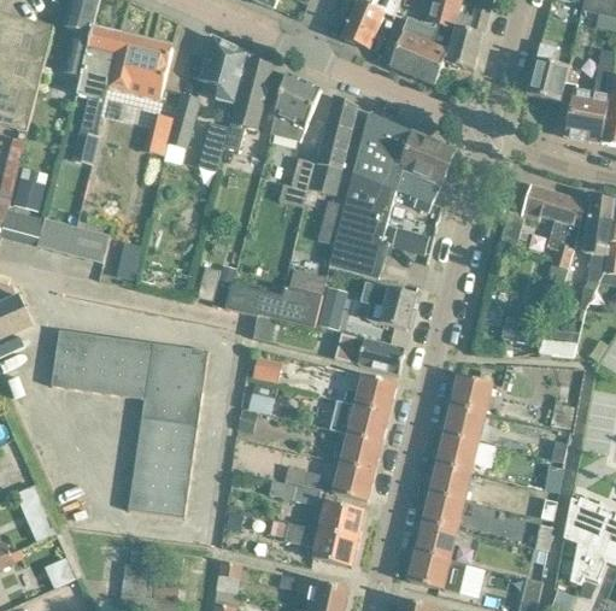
[(80,75),(92,27),(99,0),(70,0),(64,24),(76,27),(66,68),(71,69),(70,72),(80,75)]
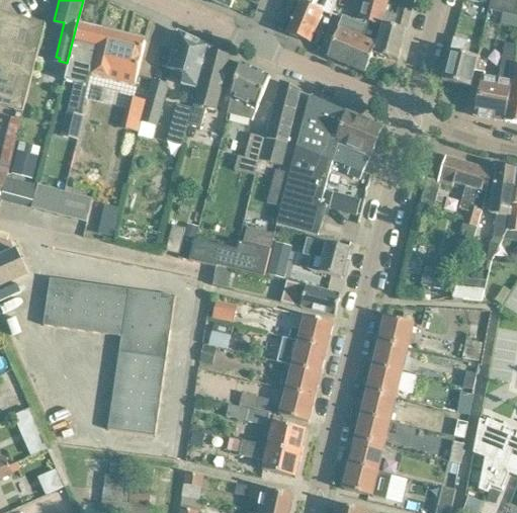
[(311,0),(310,4),(300,0),(298,0),(285,29),(310,39),(322,9),(330,12),(334,0),(311,0)]
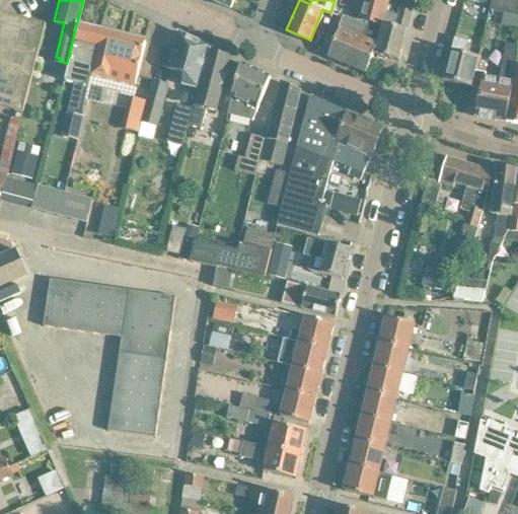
[(366,23),(359,21),(344,15),(336,34),(327,54),(365,70),(377,42),(382,21),(388,0),(367,0),(363,16),(368,18),(366,23)]
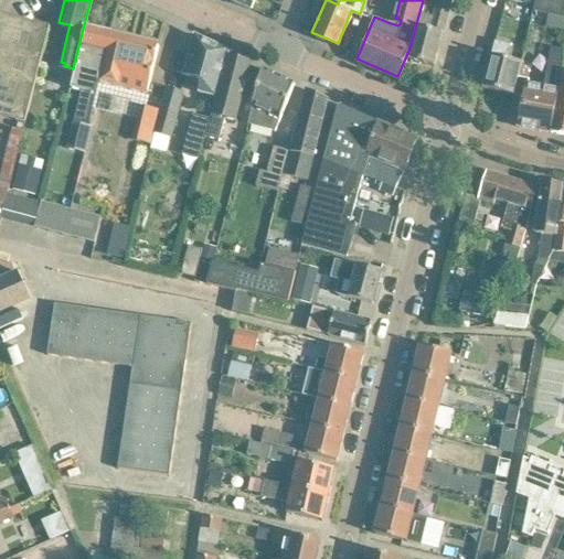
[(436,0),(433,13),(421,10),(416,23),(413,35),(407,56),(433,63),(449,0),(436,0)]
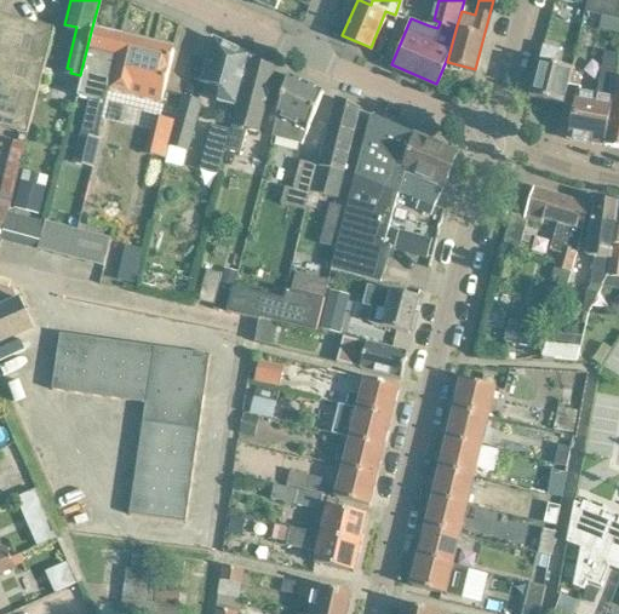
[(618,15),(618,0),(585,0),(585,1),(584,7),(618,15)]
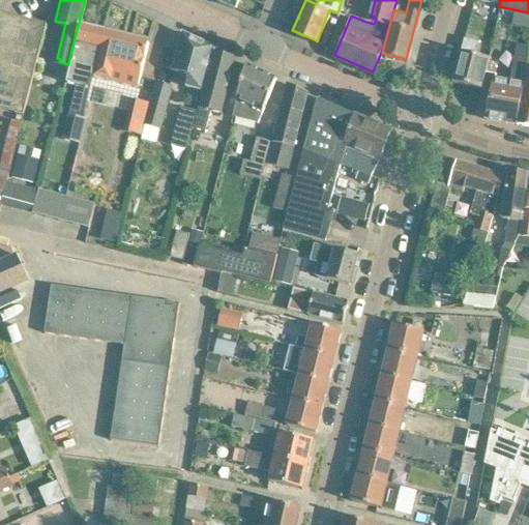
[(0,105),(22,112),(40,41),(46,22),(37,19),(37,21),(16,15),(16,13),(12,12),(12,13),(0,9),(0,105)]
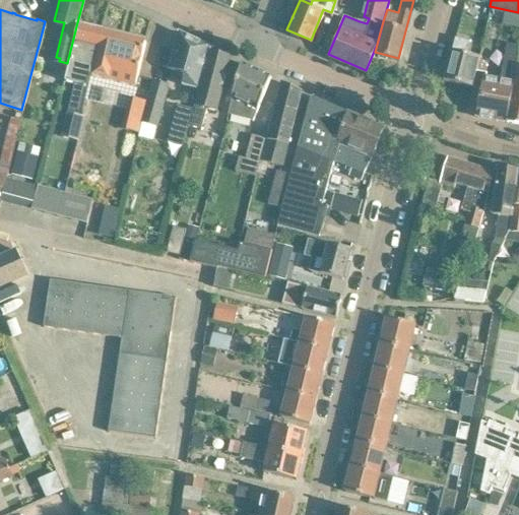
[(91,55),(99,27),(77,22),(67,63),(64,77),(74,80),(67,109),(79,112),(82,101),(86,83),(89,71),(87,71),(89,66),(93,67),(96,56),(91,55)]
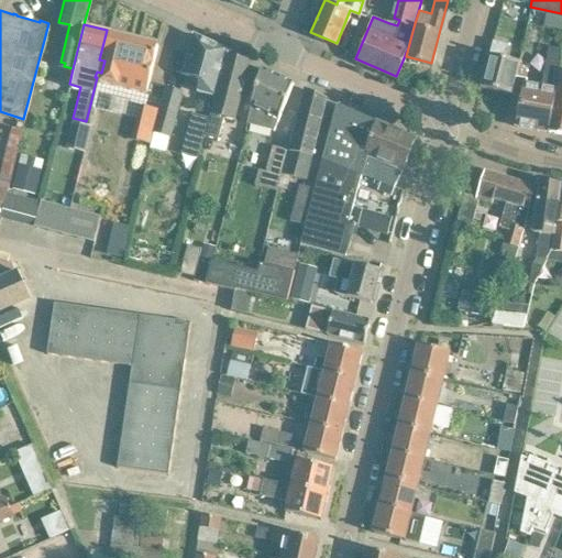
[(134,36),(107,30),(99,59),(105,61),(101,73),(97,72),(95,77),(97,77),(153,91),(164,44),(134,36)]
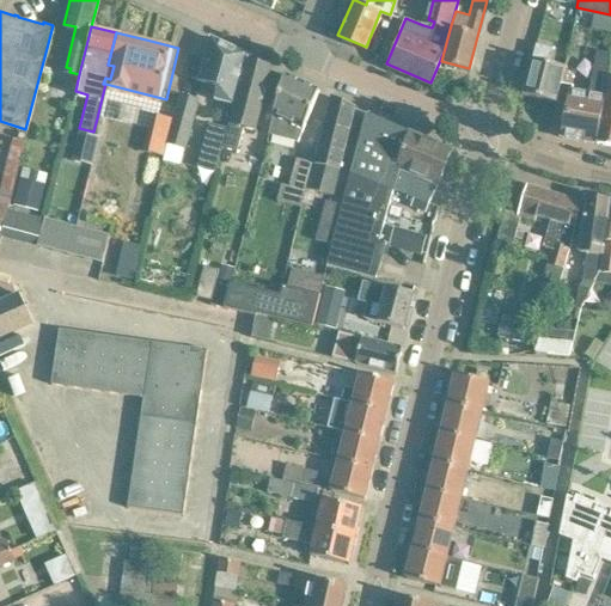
[(233,101),(246,57),(248,53),(209,35),(199,78),(217,83),(213,96),(233,101)]
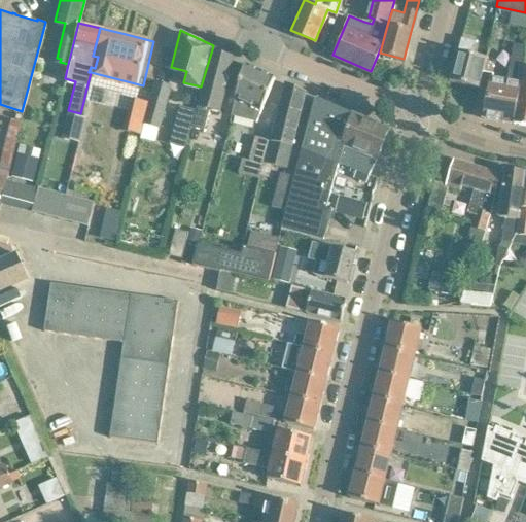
[(475,38),(460,35),(450,78),(478,85),(485,55),(471,51),(475,38)]
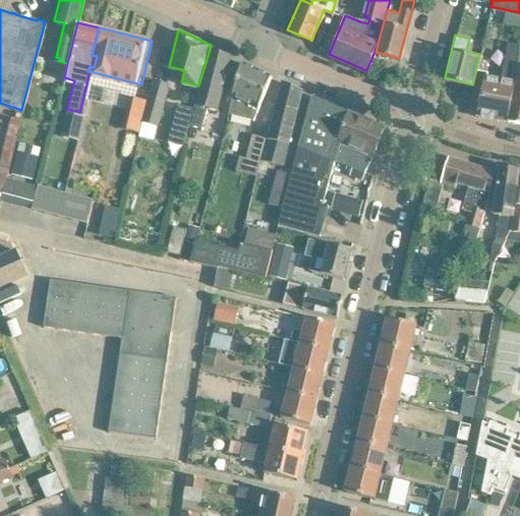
[(513,83),(518,45),(518,43),(507,41),(499,76),(483,74),(476,114),(506,119),(513,83)]
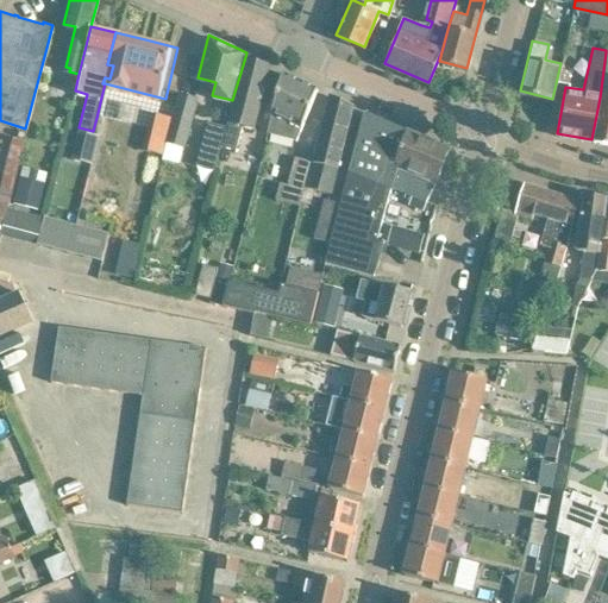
[(607,142),(607,74),(603,74),(606,52),(600,98),(591,139),(607,142)]
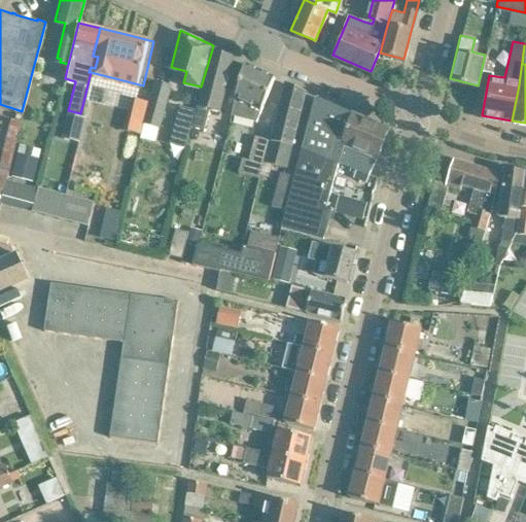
[(212,49),(201,87),(197,102),(198,102),(190,124),(203,127),(209,107),(218,109),(228,75),(233,55),(212,49)]
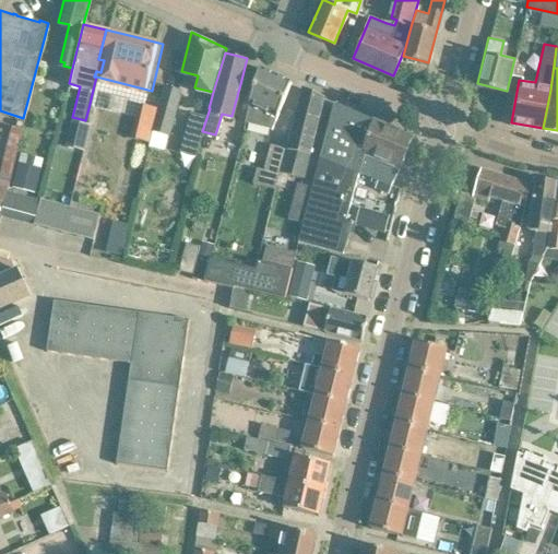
[(291,80),(259,65),(252,85),(245,118),(271,126),(282,99),(291,80)]
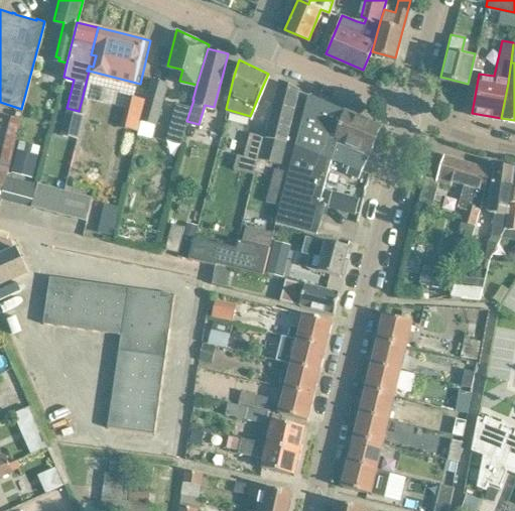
[(150,78),(139,119),(155,123),(166,82),(150,78)]
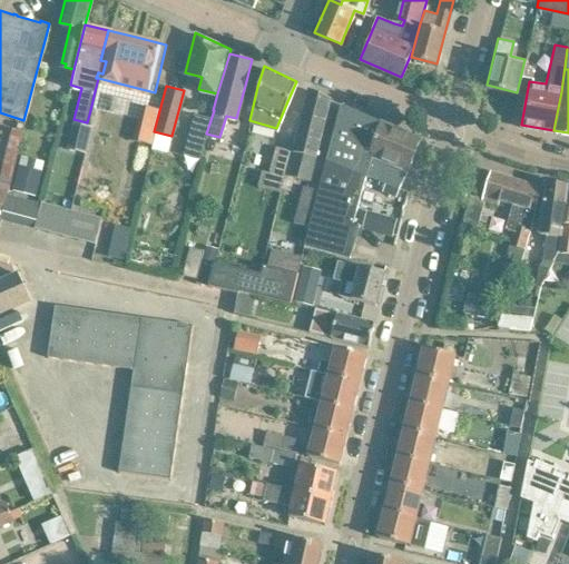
[(330,97),(307,87),(291,155),(285,172),(308,178),(313,164),(330,97)]
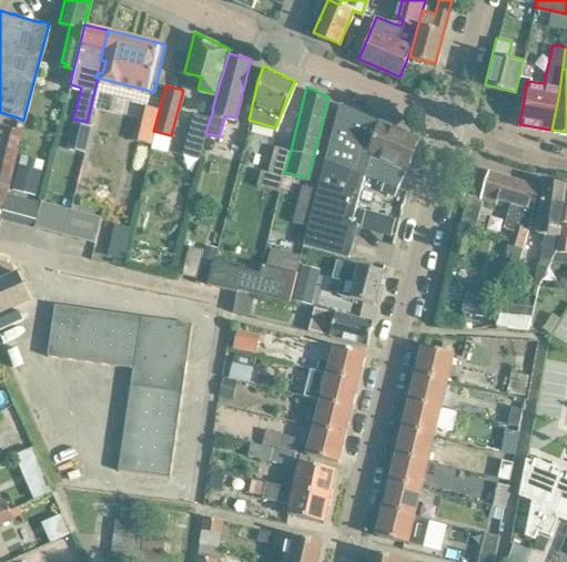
[(363,130),(367,114),(340,101),(340,102),(316,186),(307,223),(302,242),(338,253),(347,255),(357,222),(351,220),(364,173),(365,173),(372,153),(370,153),(370,152),(361,149),(366,131),(363,130)]
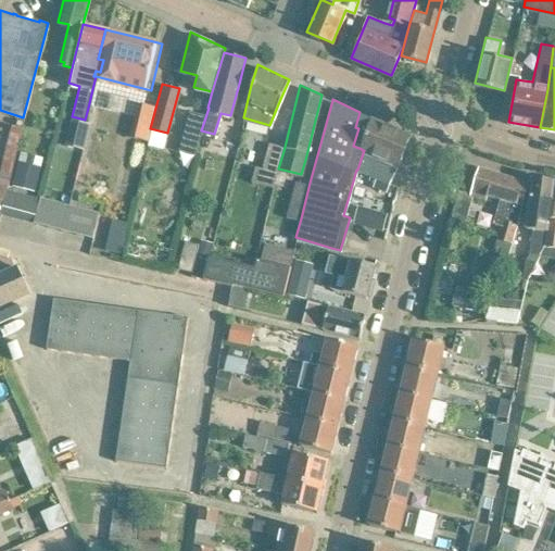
[(364,150),(357,170),(388,182),(398,165),(408,133),(360,112),(355,127),(358,128),(353,146),(362,149),(362,150),(364,150)]
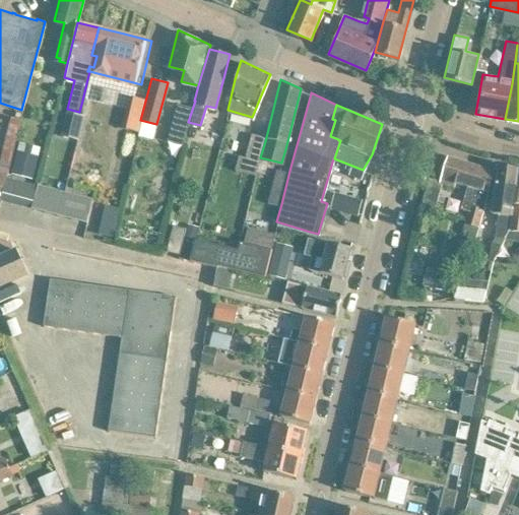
[(79,152),(100,154),(103,134),(82,131),(79,152)]
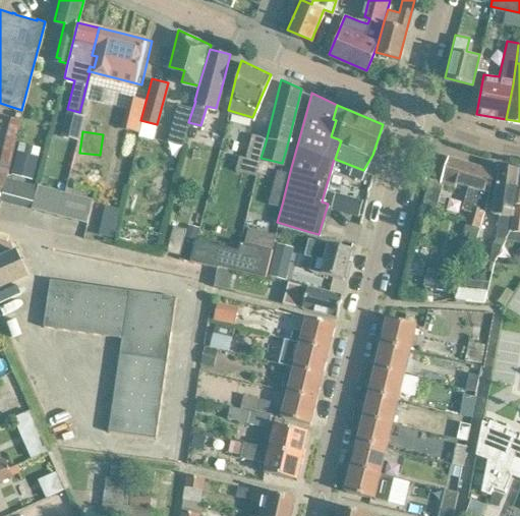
[(235,168),(255,173),(265,136),(251,132),(245,156),(239,155),(235,168)]
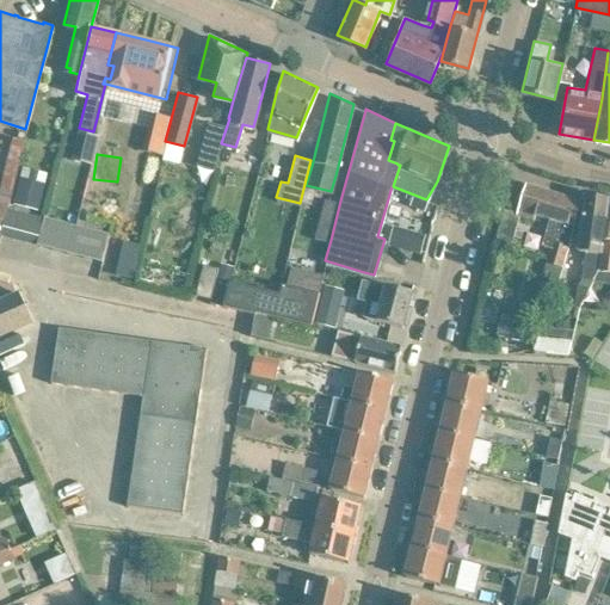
[(525,181),(517,209),(504,205),(495,238),(512,241),(512,238),(518,218),(517,218),(519,213),(533,217),(535,211),(549,216),(541,244),(549,246),(546,259),(543,266),(549,267),(544,284),(554,288),(566,244),(580,198),(525,181)]
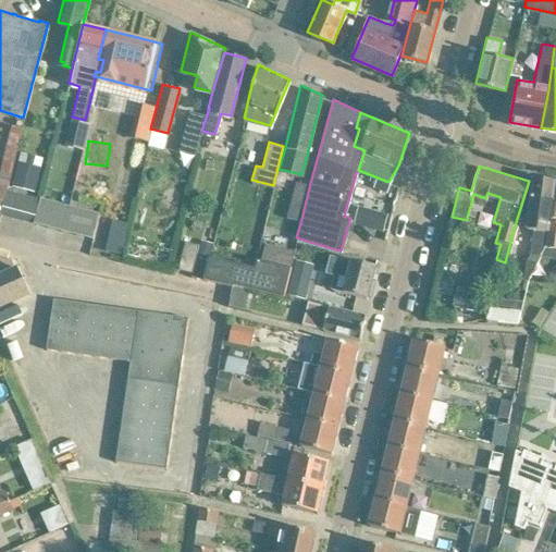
[(548,241),(554,180),(533,176),(528,225),(532,225),(530,253),(526,258),(523,278),(528,278),(541,252),(548,241)]
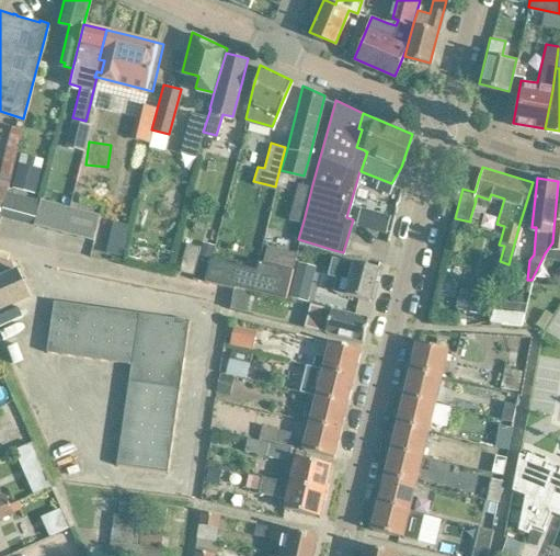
[(552,242),(545,253),(559,254),(559,180),(558,181),(552,242)]
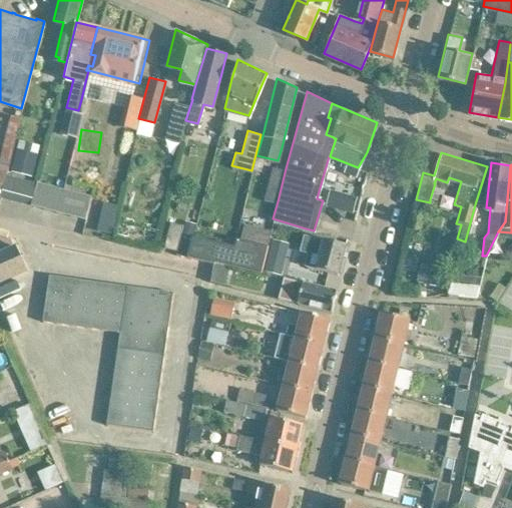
[(278,201),(286,168),(273,165),(264,197),(278,201)]
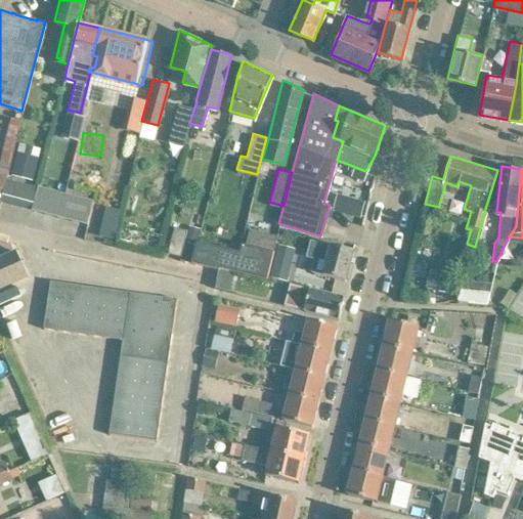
[(6,177),(0,200),(31,208),(37,185),(6,177)]
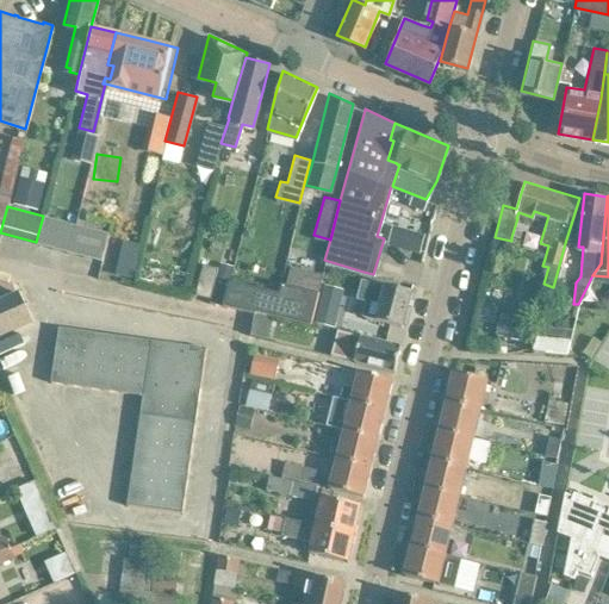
[(68,250),(75,223),(43,215),(36,242),(68,250)]
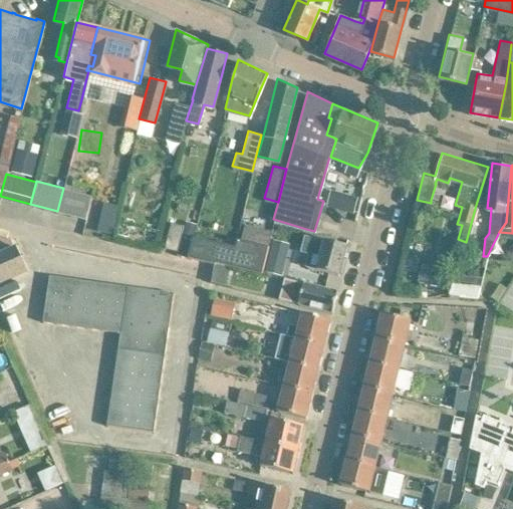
[(73,215),(79,192),(63,188),(57,211),(73,215)]
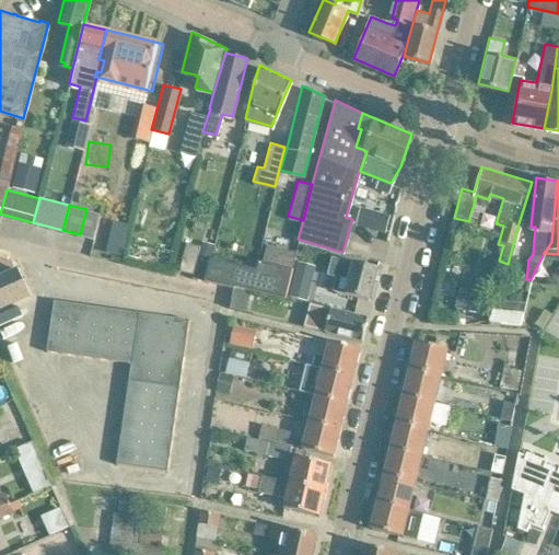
[(86,209),(80,234),(93,238),(99,212),(86,209)]
